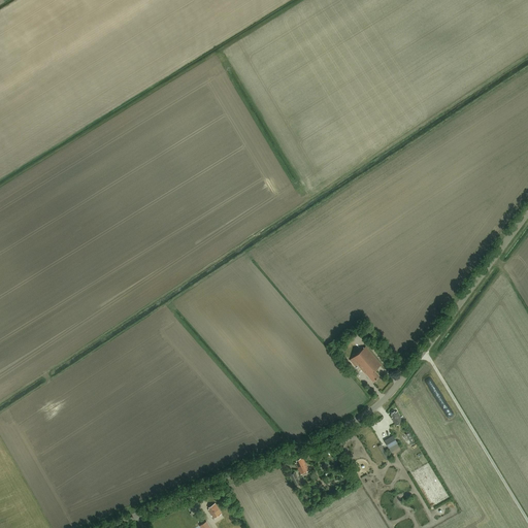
[(365,374),(366,373),(373,383),(380,376),(375,371),(382,365),(365,347),(349,361),(354,367),(357,365),(365,374)]
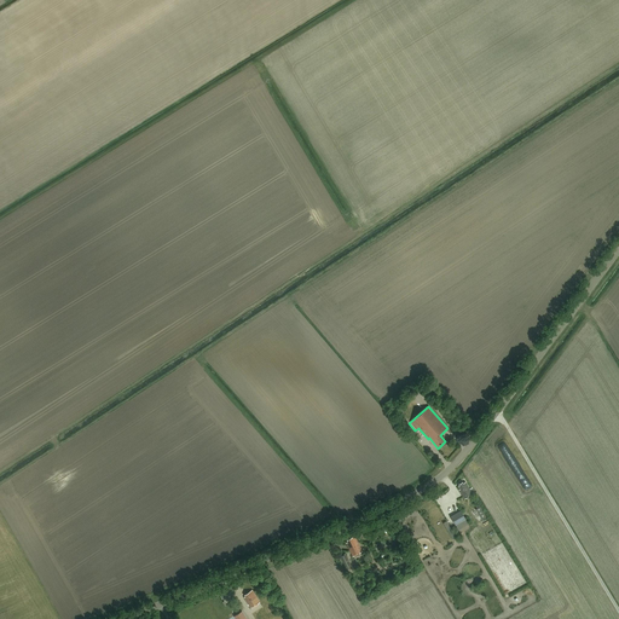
[(461,491),(460,491),(464,499),(475,493),(473,489),(470,490),(466,482),(463,484),(463,482),(458,485),(460,486),(458,487),(461,491)]
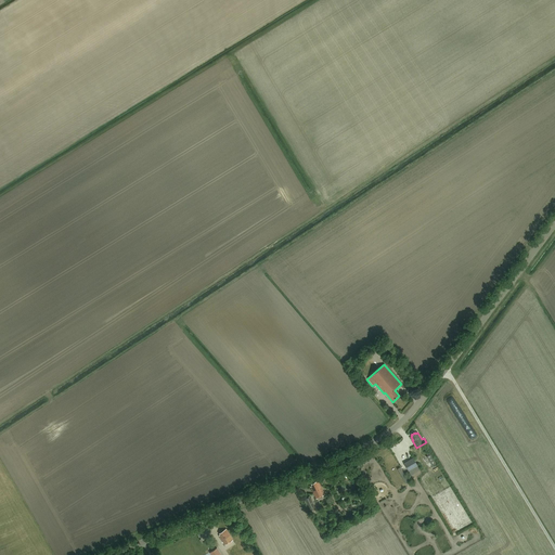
[(427,455),(431,465),(436,464),(431,453),(427,455)]
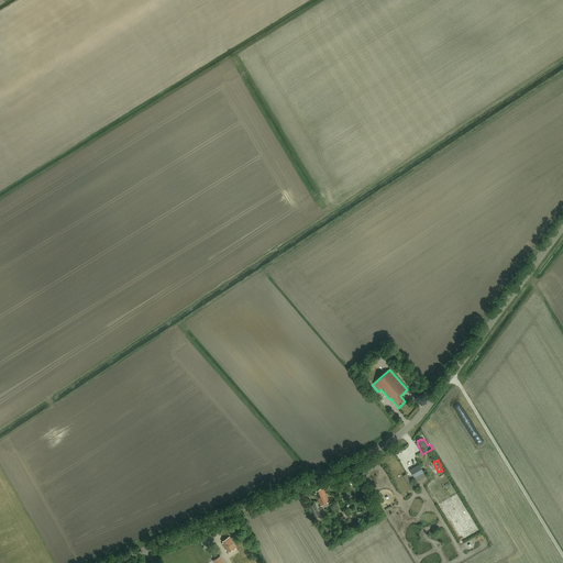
[(423,473),(419,464),(409,470),(415,478),(423,473)]
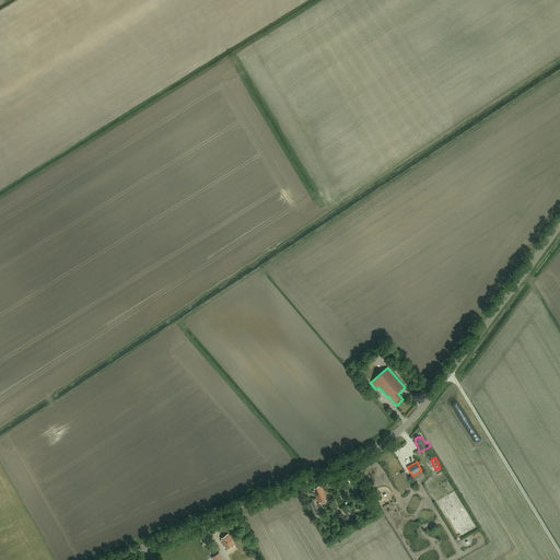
[(314,491),(313,492),(319,504),(328,500),(321,486),(314,490),(314,491)]
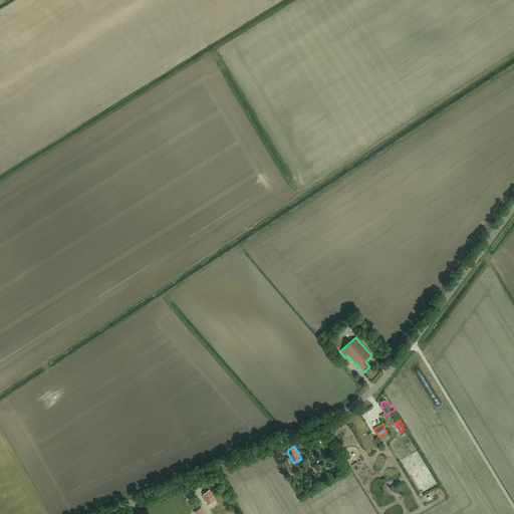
[(287,461),(282,463),(287,474),(292,472),(287,461)]
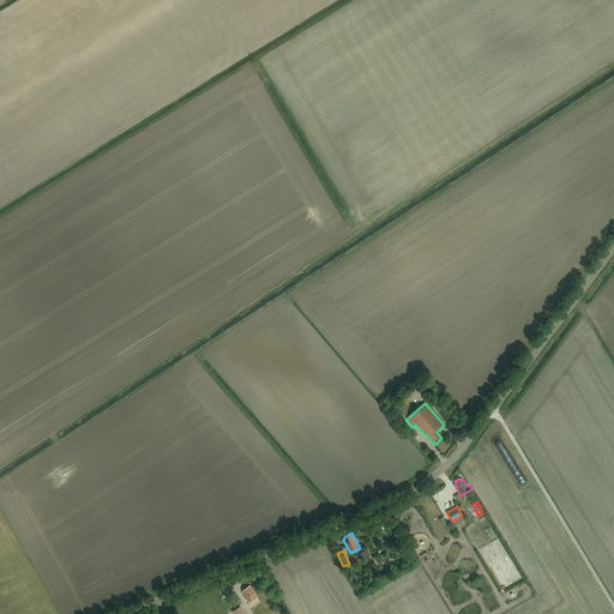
[(244,593),(242,594),(248,603),(258,599),(251,587),(242,591),(244,593)]
